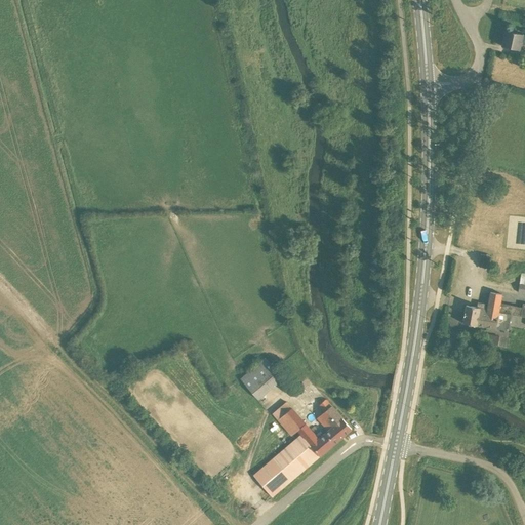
[(524,45),(524,34),(523,34),(505,30),(501,46),(520,50),(522,44),(524,45)]
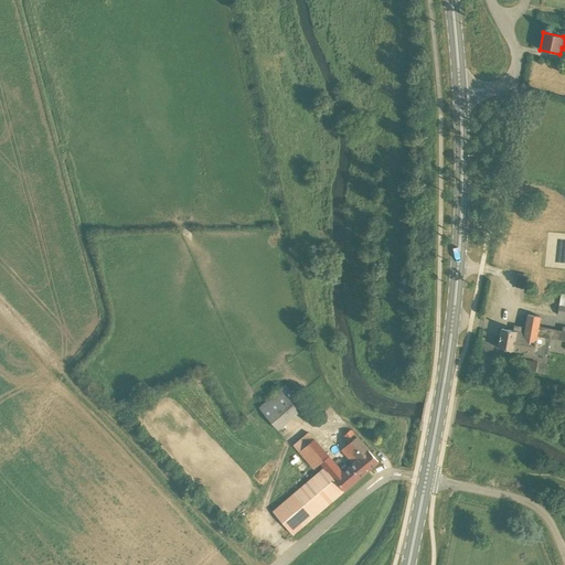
[(533,354),(539,327),(540,320),(528,318),(525,331),(521,330),(521,328),(514,326),(513,331),(501,329),(498,349),(513,351),(514,351),(533,354)]
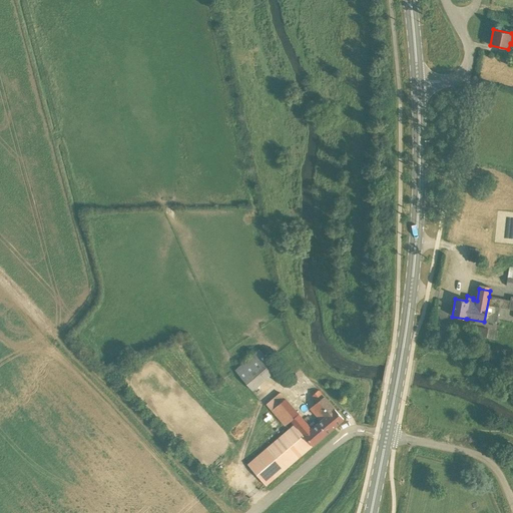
[(501,299),(489,297),(484,322),(496,324),(500,308),(508,310),(512,310),(512,297),(511,297),(510,301),(501,299)]
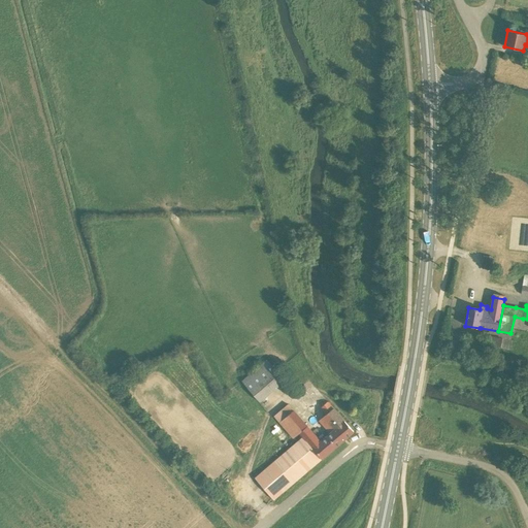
[(502,338),(489,336),(487,347),(500,350),(502,338)]
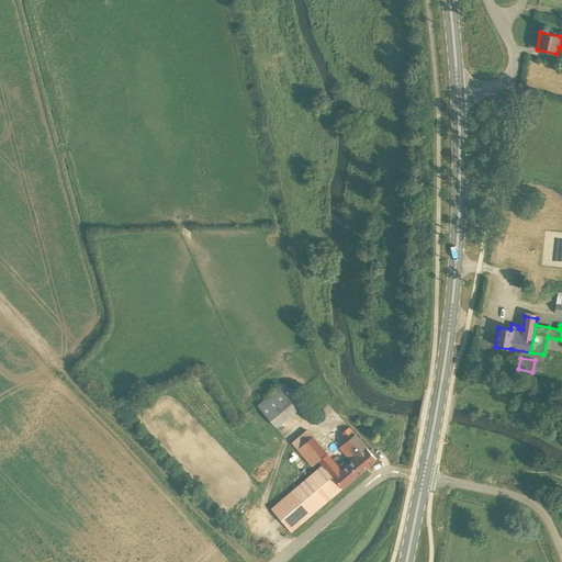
[(257,406),(276,428),(303,405),(283,383),(257,406)]
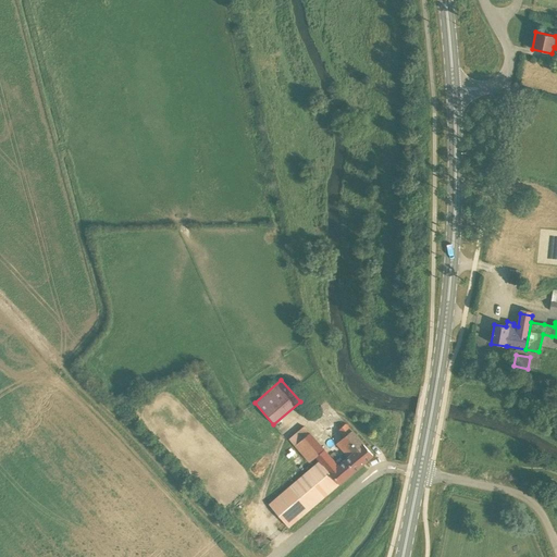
[(335,444),(347,457),(363,444),(351,431),(346,423),(336,431),(343,438),(335,444)]
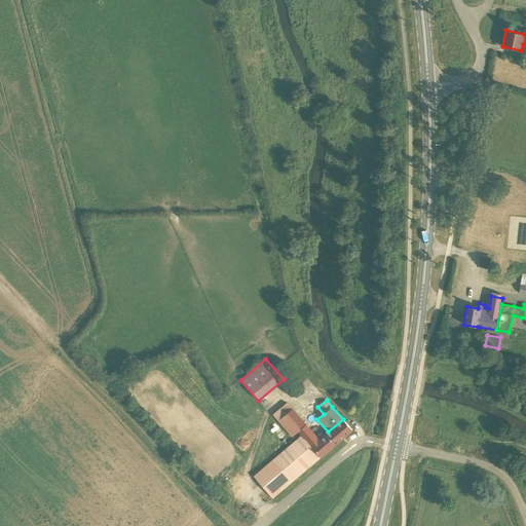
[(299,437),(303,438),(310,446),(318,439),(286,402),(271,414),(277,421),(291,438),(294,441),(299,437)]
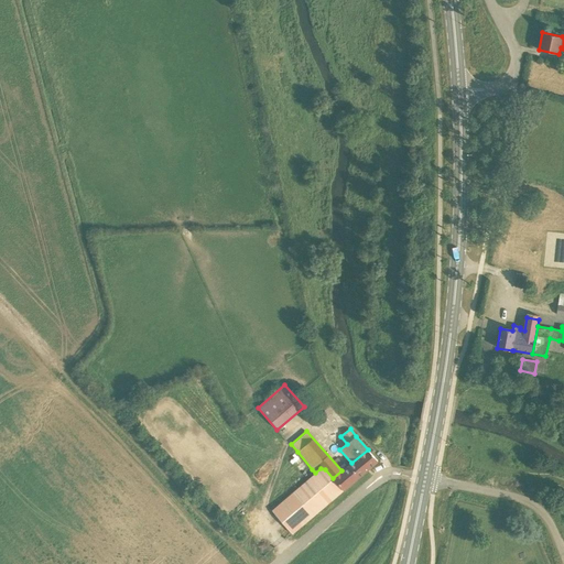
[(343,490),(378,461),(368,449),(351,463),(342,470),(333,478),(343,490)]
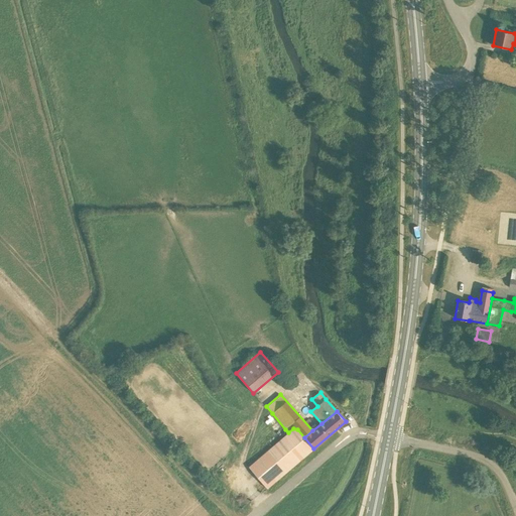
[(313,448),(304,437),(297,429),(293,428),(288,432),(288,433),(270,448),(262,456),(249,467),(267,489),(313,448)]
